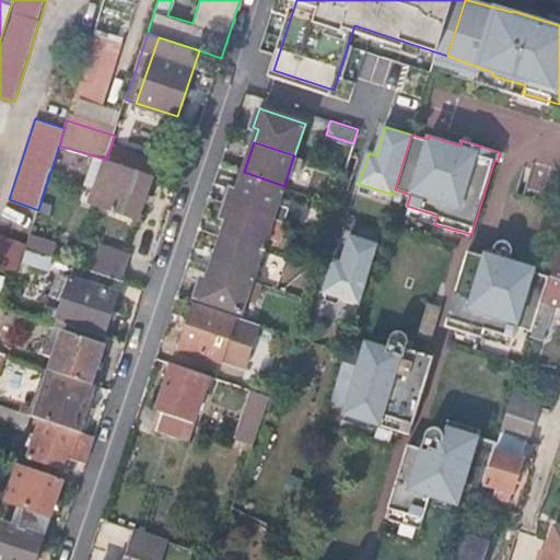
[(159,159),(112,143),(106,160),(153,175),(159,159)]
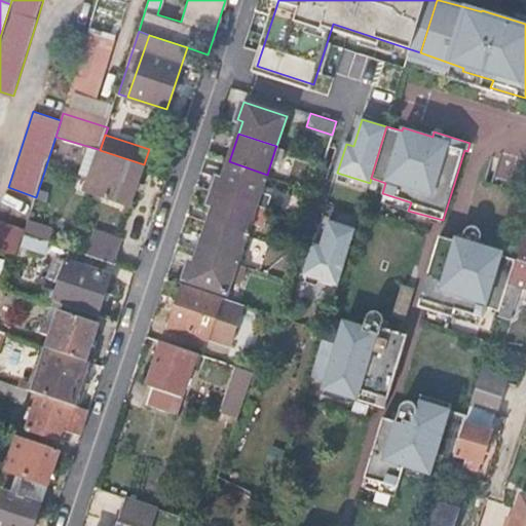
[(275,148),(269,167),(279,171),(286,151),(275,148)]
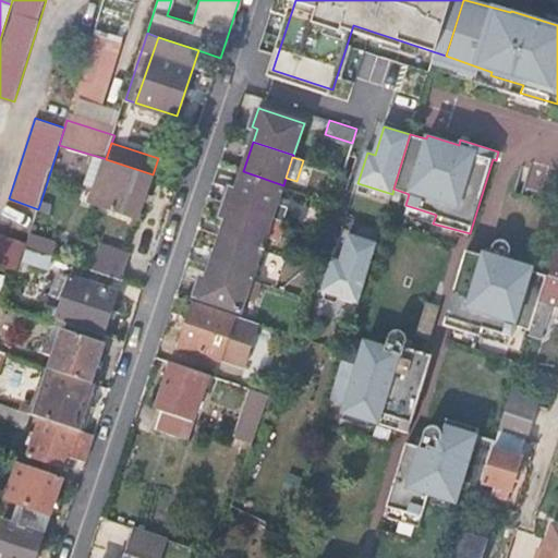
[(106,159),(104,158),(88,203),(137,219),(153,174),(106,159)]
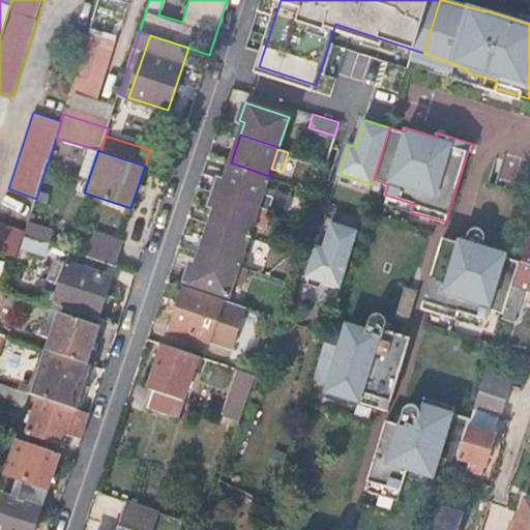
[(215,192),(259,206),(266,184),(269,176),(231,163),(226,180),(219,178),(215,192)]
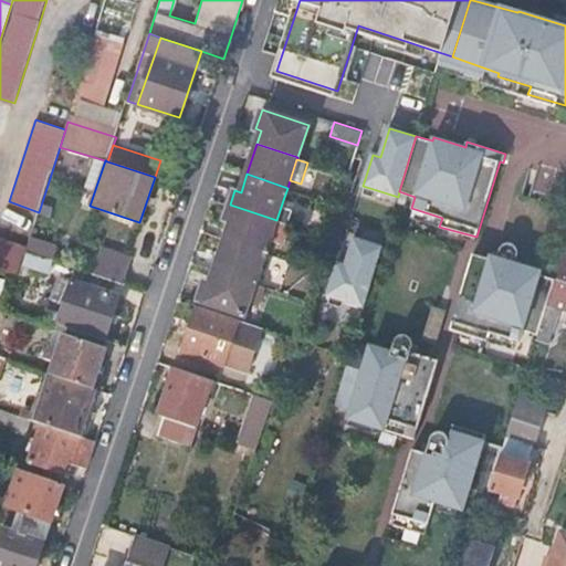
[(276,220),(289,224),(297,201),(284,197),(276,220)]
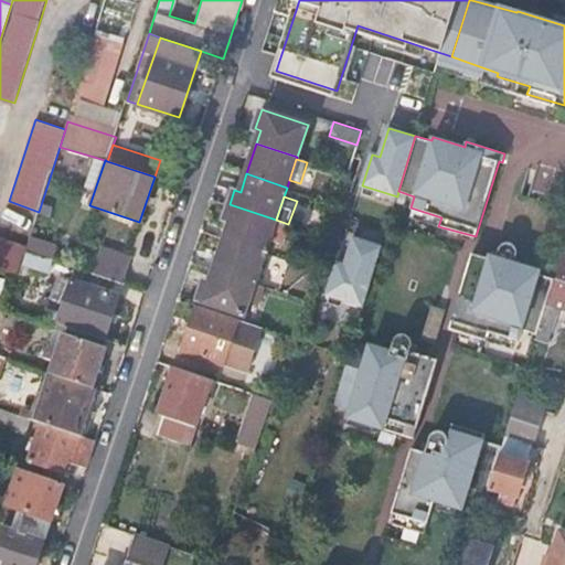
[(225,236),(266,251),(276,220),(230,204),(225,219),(231,221),(225,236)]
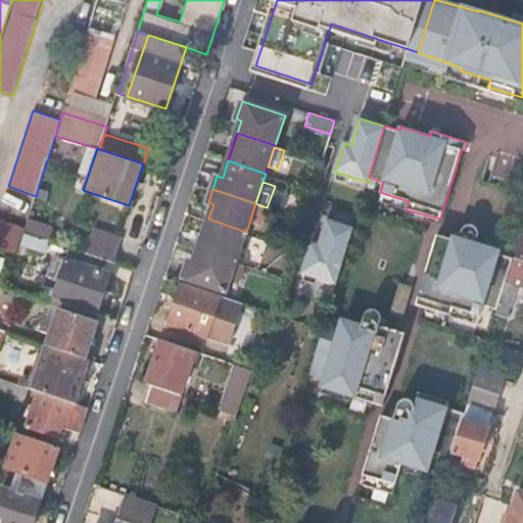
[(0,219),(0,248),(17,254),(27,228),(0,219)]
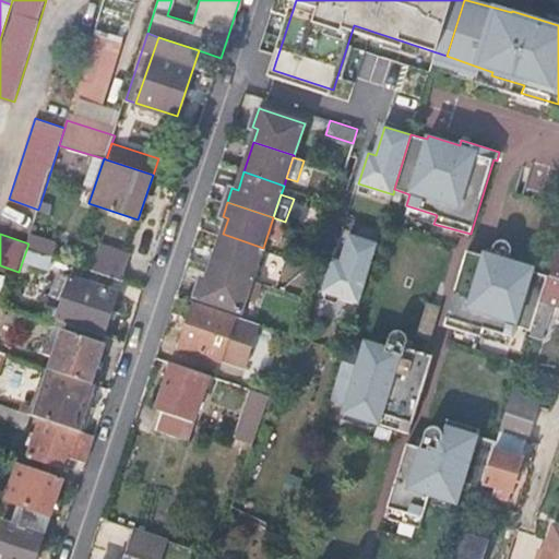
[(212,266),(252,280),(263,248),(223,234),(212,266)]
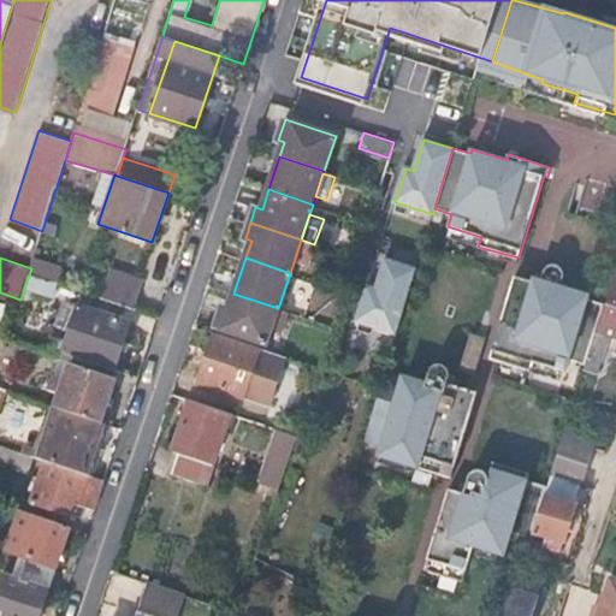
[(415,268),(386,260),(377,290),(367,288),(356,324),(396,335),(415,268)]
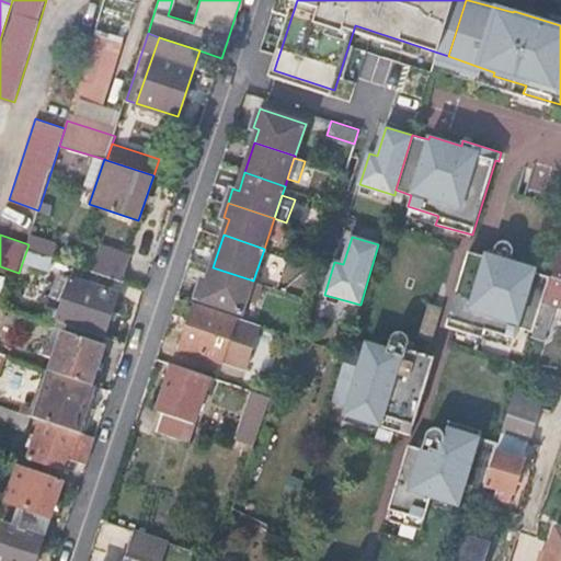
[(534,332),(550,276),(536,272),(537,267),(512,260),(514,250),(514,248),(513,245),(512,243),(511,242),(506,240),(504,240),(501,241),(497,243),(495,247),(492,259),(469,251),(446,327),(482,338),(485,330),(515,339),(518,328),(534,332)]
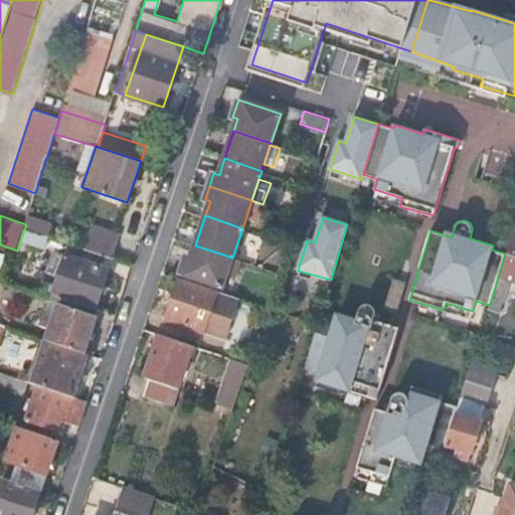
[(92,224),(83,248),(113,259),(121,234),(92,224)]
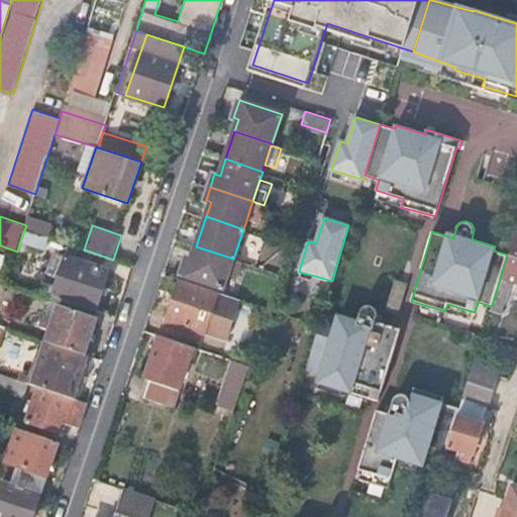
[(516,231),(494,300),(505,303),(512,281),(516,282),(516,231)]
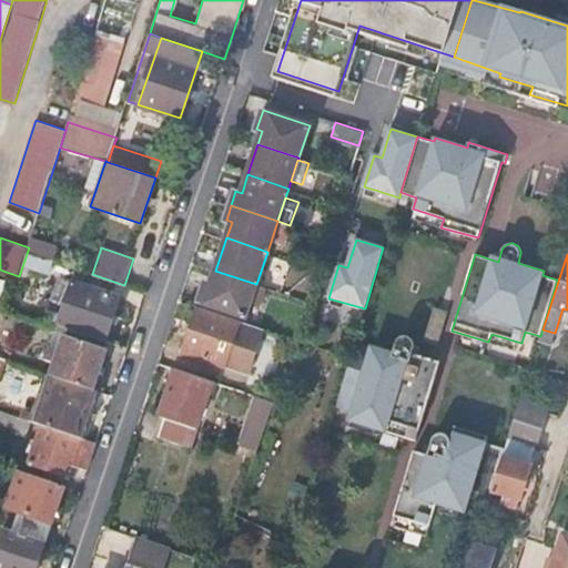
[(245,317),(256,284),(215,271),(212,283),(205,281),(199,301),(245,317)]
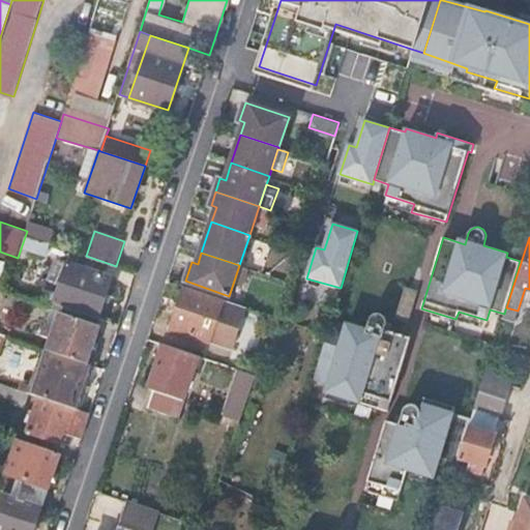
[(56,296),(54,302),(99,318),(113,277),(67,262),(56,296)]
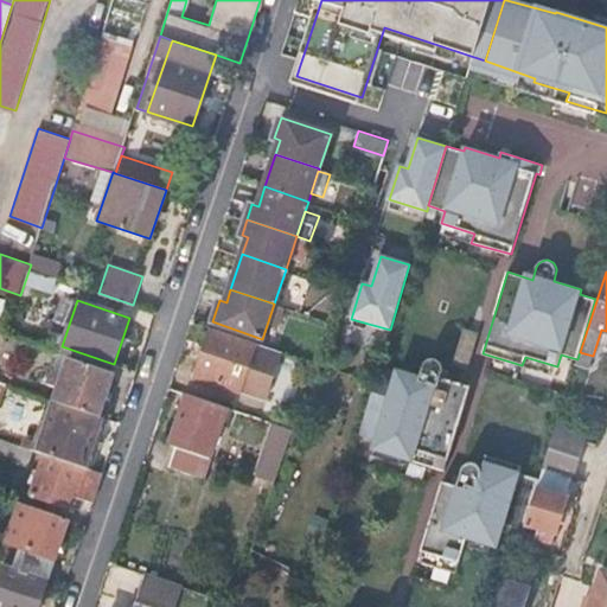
[(250,364),(256,347),(259,342),(212,326),(196,375),(241,390),(248,372),(250,364)]
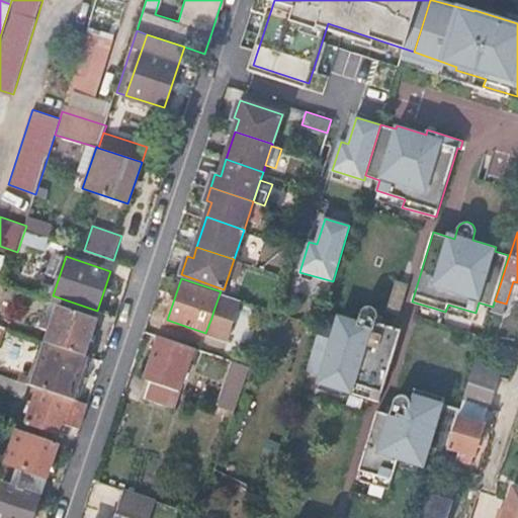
[(386,311),(400,315),(409,284),(396,280),(386,311)]
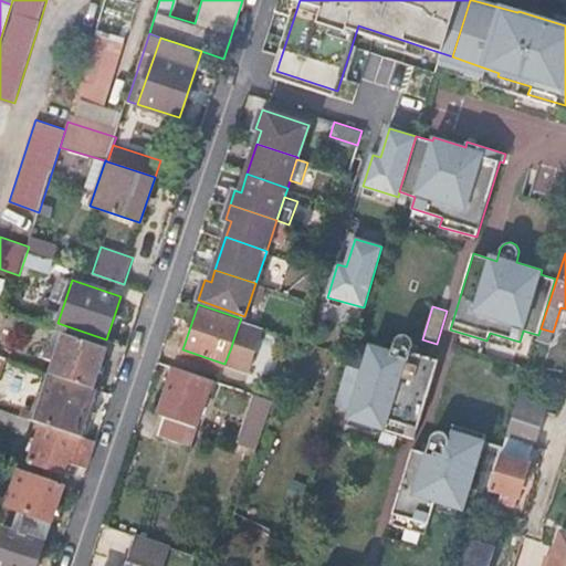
[(49,312),(46,320),(58,323),(60,316),(49,312)]
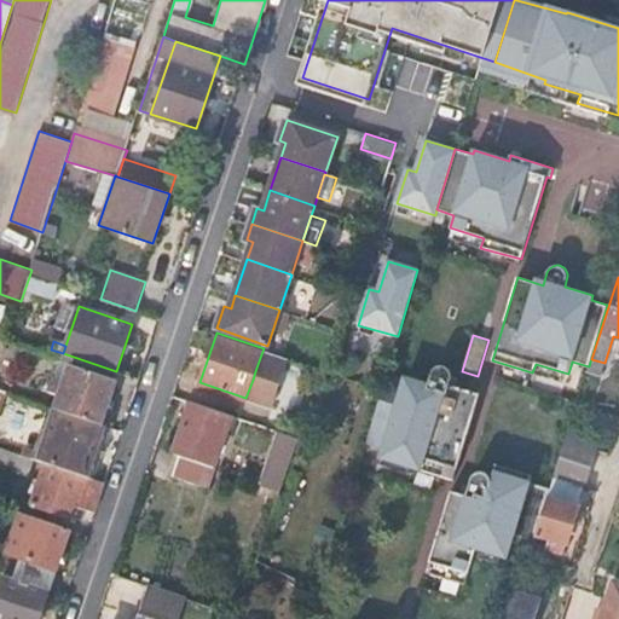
[(277,363),(279,354),(264,348),(261,354),(267,357),(266,359),(277,363)]
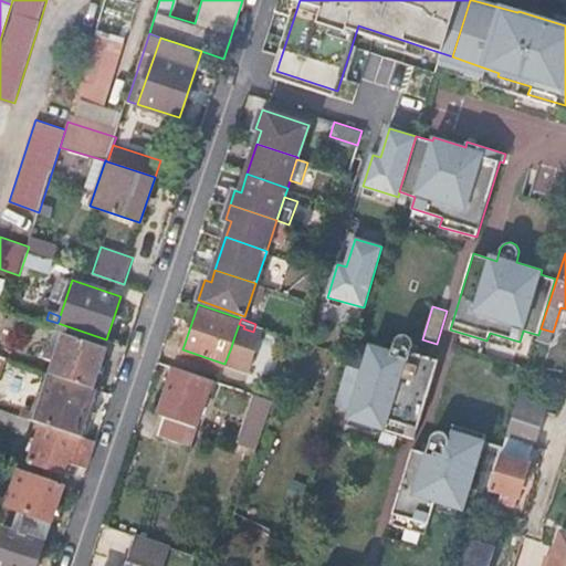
[(58,357),(51,374),(92,388),(106,346),(65,333),(60,350),(58,357)]
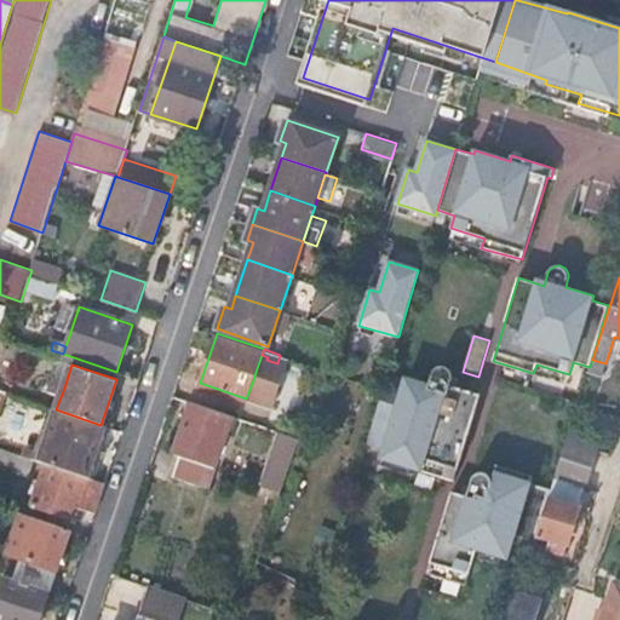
[(386,379),(368,440),(385,445),(382,455),(415,465),(414,470),(454,482),(481,395),(451,385),(453,378),(453,375),(452,373),(451,369),(448,368),(446,367),(441,367),(438,368),(435,369),(432,374),(428,390),(405,383),(403,384),(386,379)]
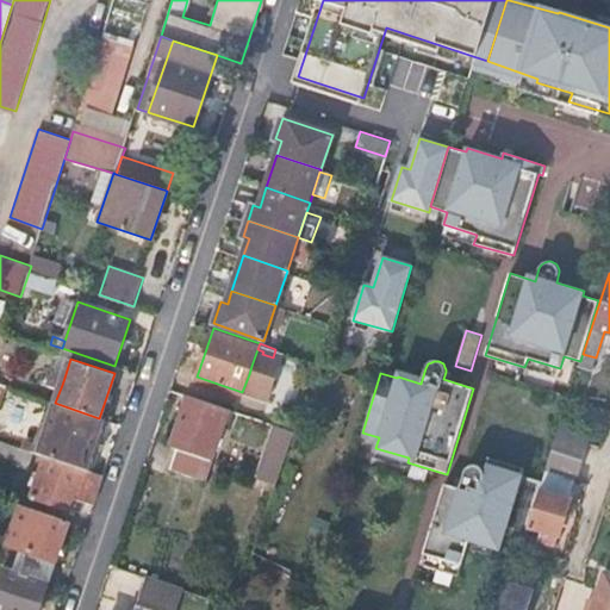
[(251,366),(249,374),(256,378),(260,368),(251,366)]
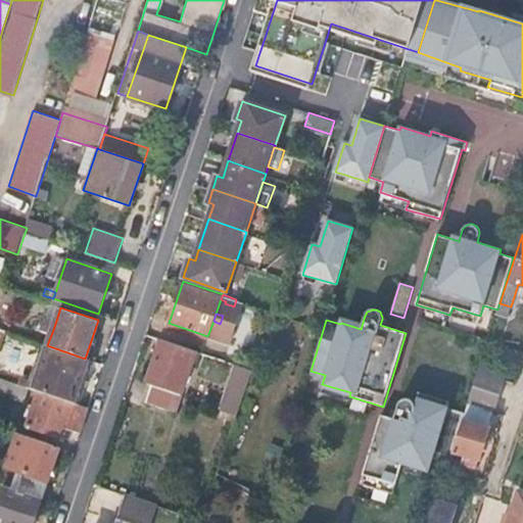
[(196,350),(162,339),(148,382),(152,384),(182,394),(196,350)]
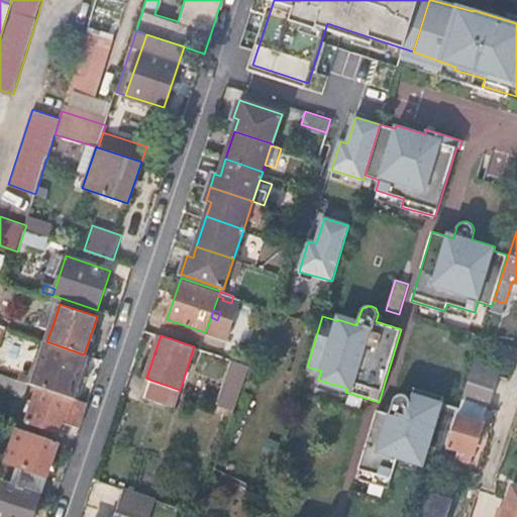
[(46,341),(41,339),(29,374),(21,371),(18,380),(29,384),(38,387),(43,389),(74,399),(89,355),(84,354),(46,341)]
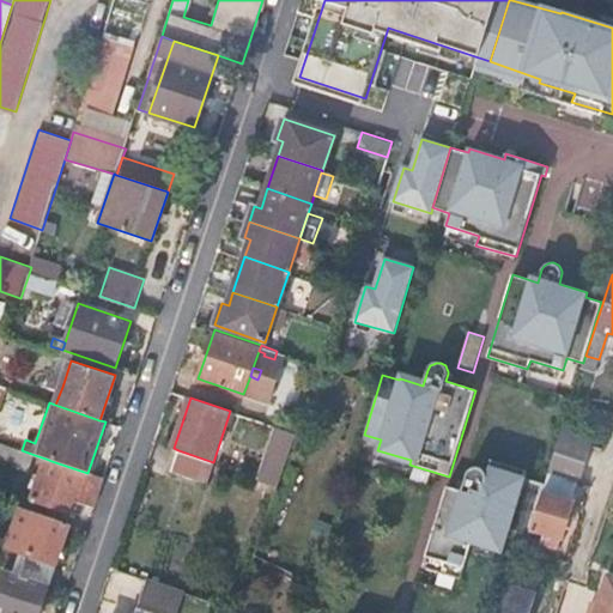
[(258,477),(279,484),(289,455),(296,434),(274,425),(258,477)]
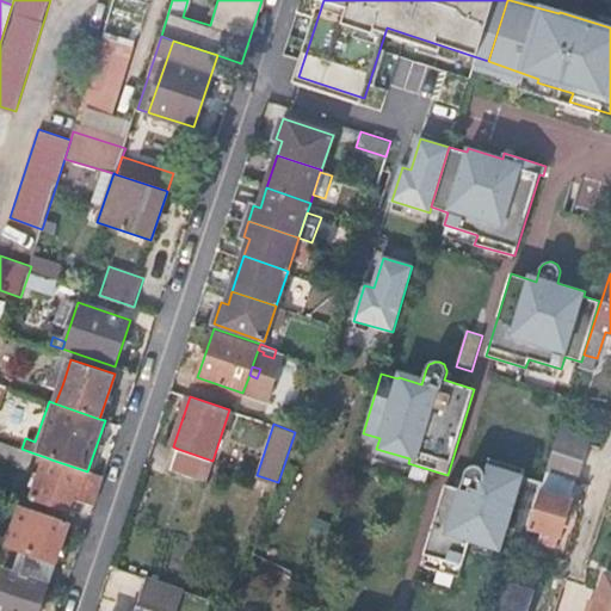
[(559,432),(588,442),(591,433),(562,424),(559,432)]
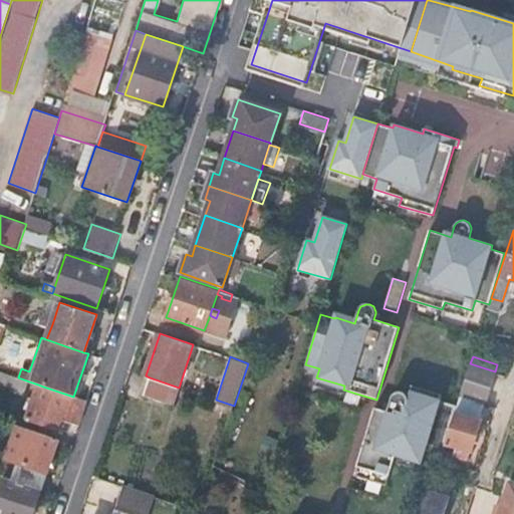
[(460,395),(485,403),(495,371),(470,363),(460,395)]
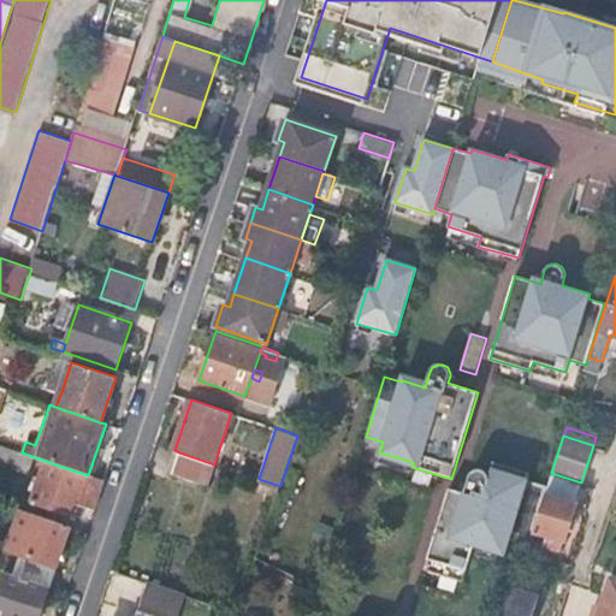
[(35,457),(22,452),(0,445),(0,462),(29,473),(35,457)]
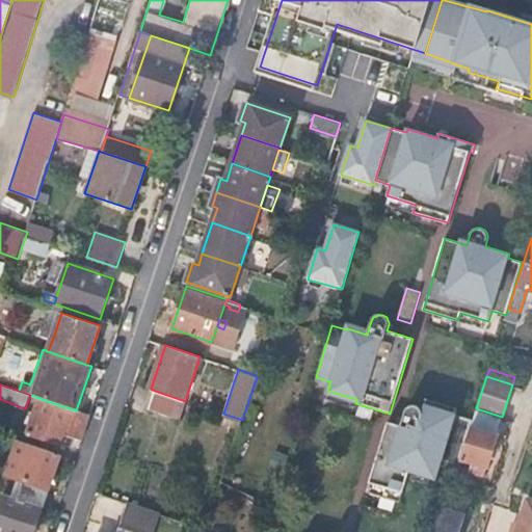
[(185,401),(155,391),(149,408),(179,419),(185,401)]
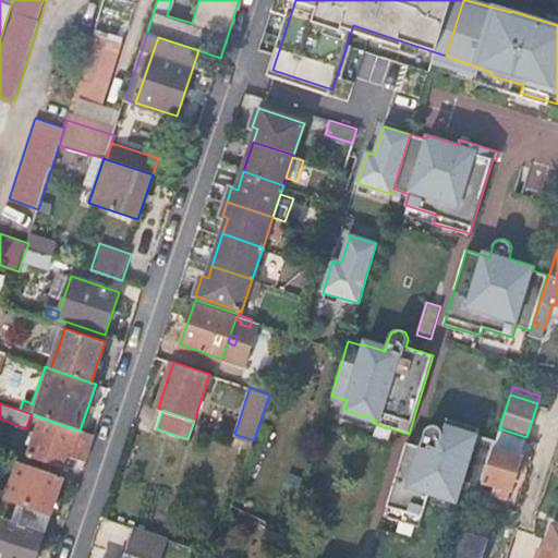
[(95,436),(80,431),(47,420),(41,417),(36,434),(32,447),(28,456),(68,469),(72,457),(86,461),(95,436)]
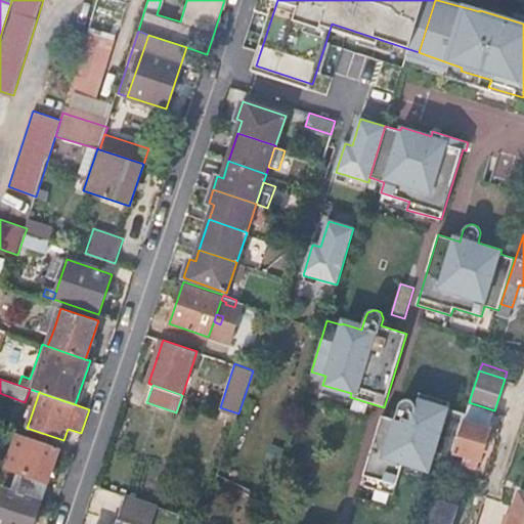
[(453,451),(466,413),(448,408),(450,402),(420,393),(417,406),(415,402),(413,401),(410,400),(408,400),(406,400),(403,401),(401,402),(399,405),(395,420),(382,417),(361,485),(394,495),(404,462),(431,470),(436,452),(451,457),(453,451)]
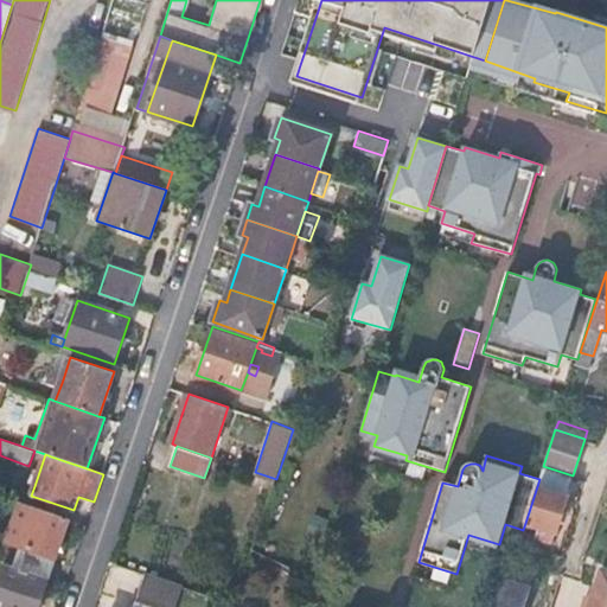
[(566,496),(573,475),(543,466),(537,486),(525,523),(540,528),(536,537),(553,543),(568,496),(566,496)]
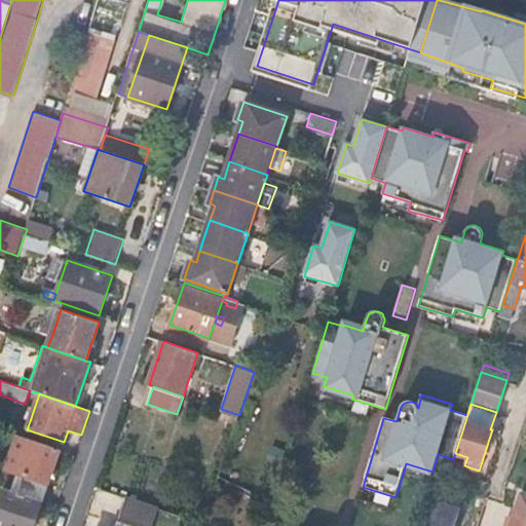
[(25,419),(30,421),(34,409),(29,407),(25,419)]
